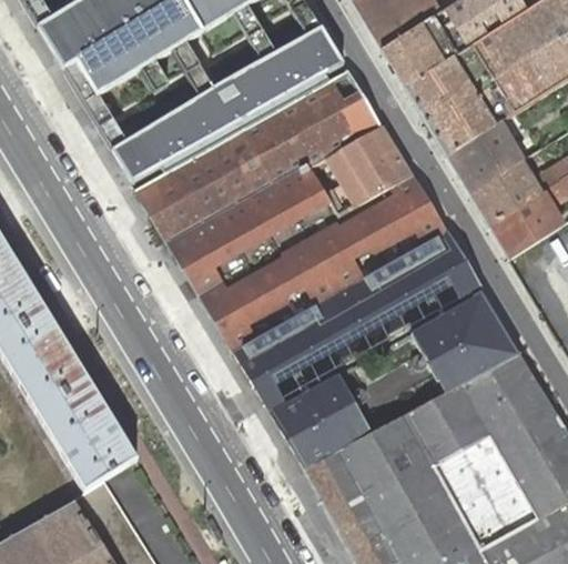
[(20,0),(38,28),(51,20),(39,0),(20,0)]
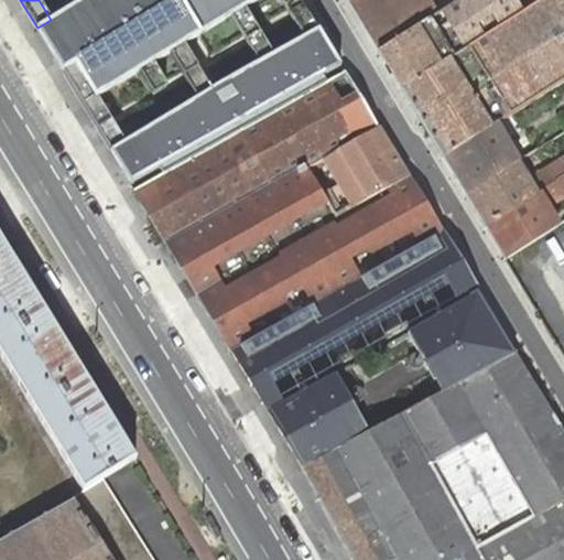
[(82,0),(51,20),(38,28),(63,70),(76,62),(96,95),(250,0),(82,0)]
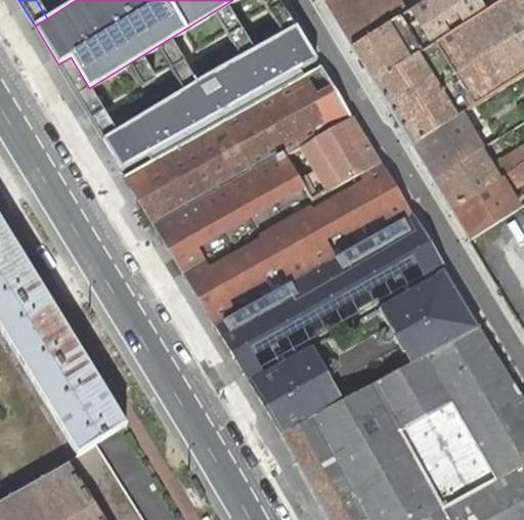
[(325,0),(346,33),(390,5),(387,0),(325,0)]
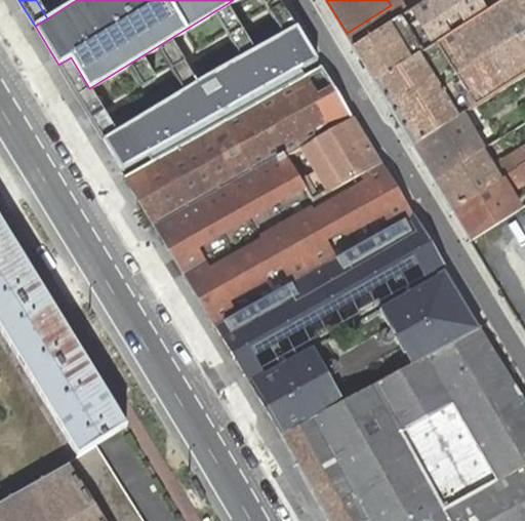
[(374,79),(499,0),(422,0),(413,6),(408,10),(412,17),(418,14),(420,17),(411,32),(400,14),(397,15),(353,44),(374,79)]
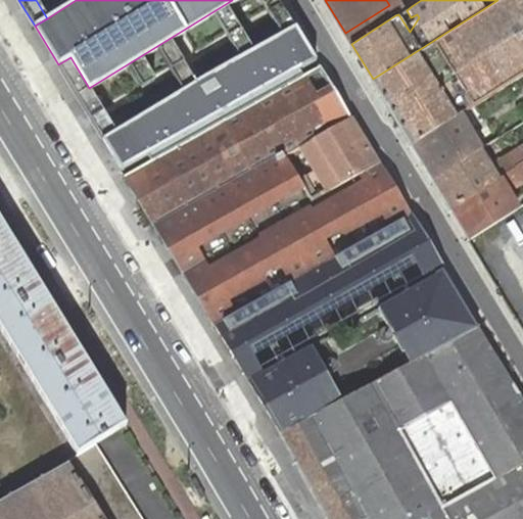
[(522,71),(522,0),(497,0),(373,79),(411,141),(454,114),(461,109),(522,71)]
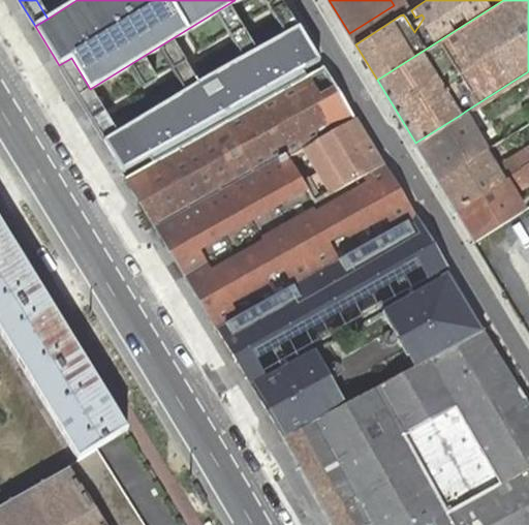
[(394,5),(400,16),(403,14),(409,10),(404,0),(401,0),(394,5)]
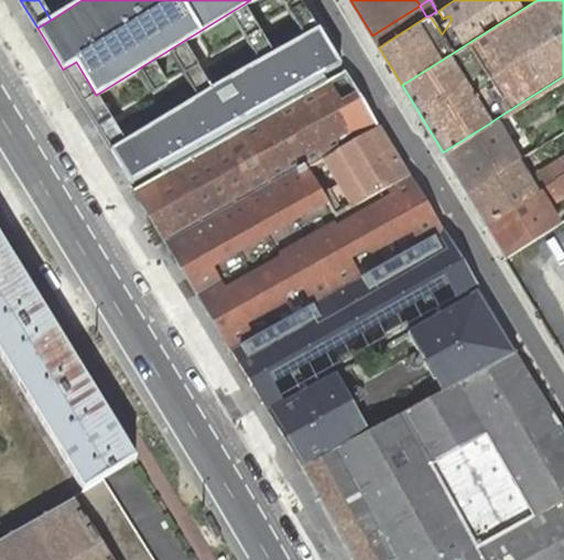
[(372,35),(379,47),(426,17),(420,6),(372,35)]
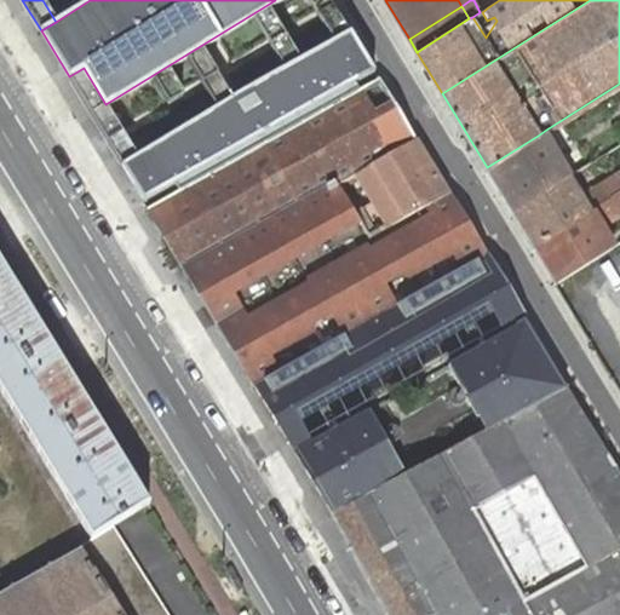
[(137,156),(122,164),(143,197),(176,179),(181,188),(348,93),(343,86),(375,67),(352,29),(137,156)]
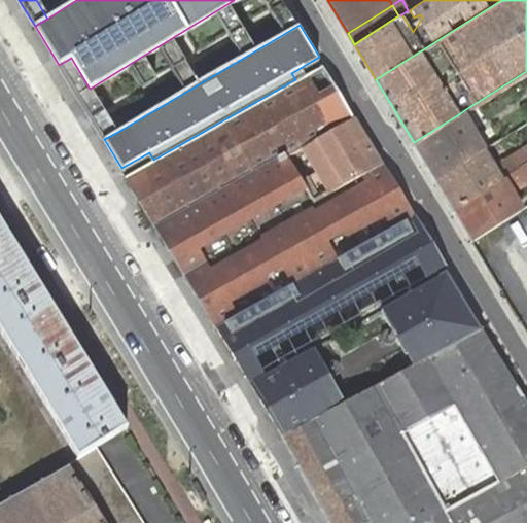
[(295,79),(323,64),(319,57),(291,73),(295,79)]
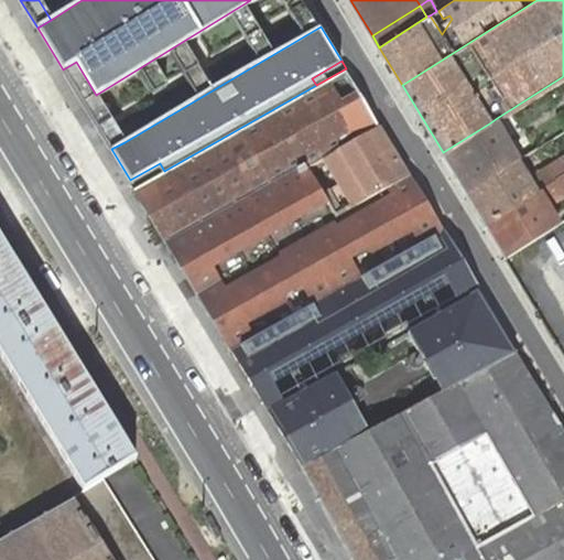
[(76,62),(63,70),(111,149),(125,142),(96,95),(76,62)]
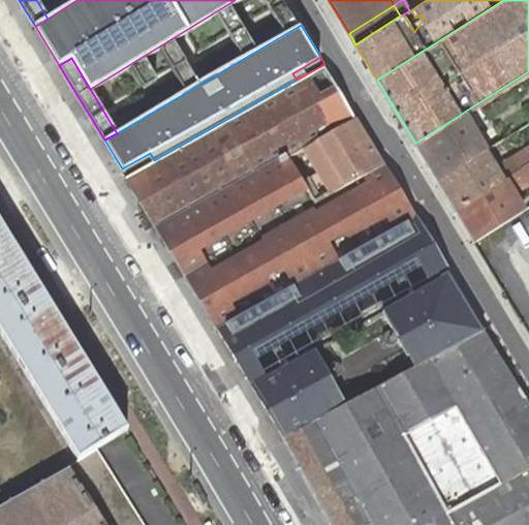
[(355,116),(324,64),(297,80),(154,160),(127,176),(156,224),(286,151),(288,154),(304,146),(312,141),(355,116)]
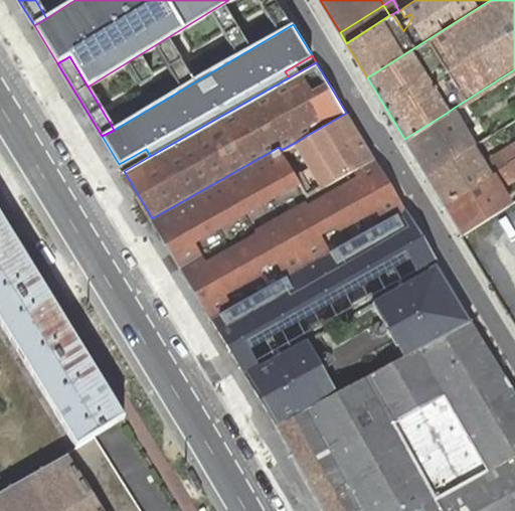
[(468,147),(474,143),(475,142),(454,108),(447,113),(468,147)]
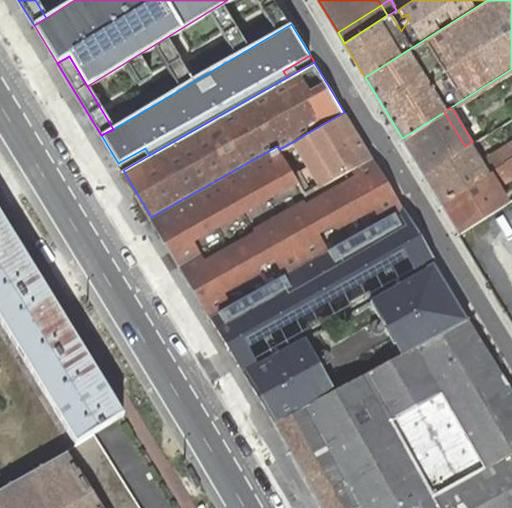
[(370,156),(344,112),(302,136),(313,154),(318,162),(310,167),(305,160),(294,141),(279,149),(305,192),(370,156)]
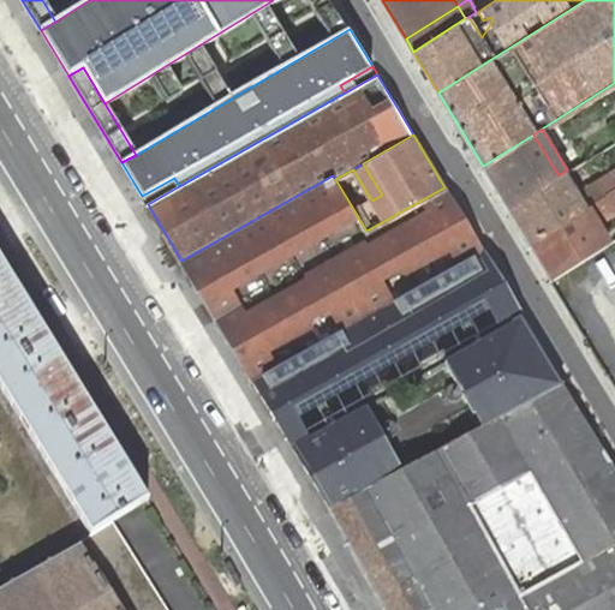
[(483,166),(507,207),(559,175),(533,135),(483,166)]
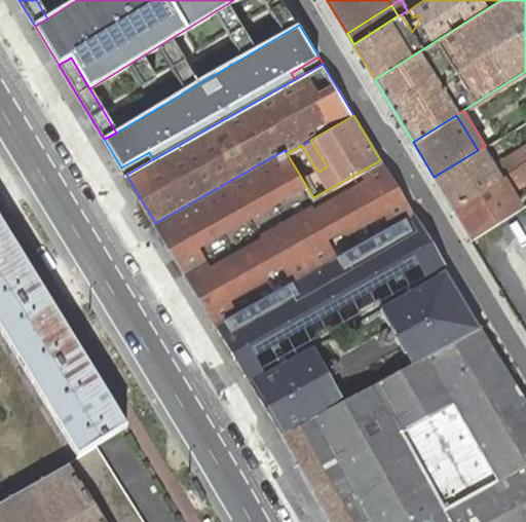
[(434,177),(452,207),(525,160),(525,143),(494,163),(484,146),(478,150),(434,177)]
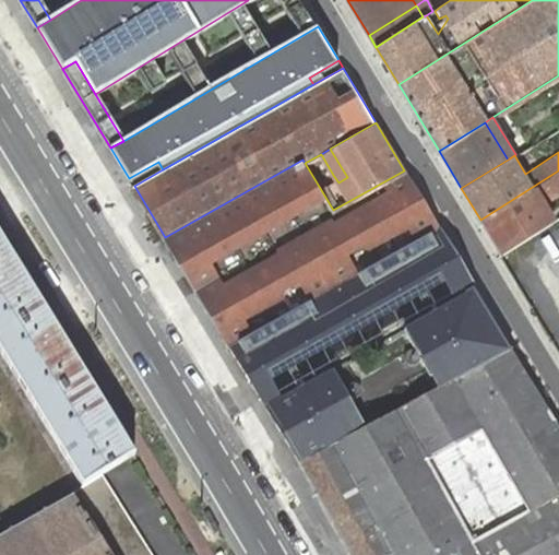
[(302,160),(165,237),(229,344),(438,226),(404,170),(333,210),(305,163),(302,160)]
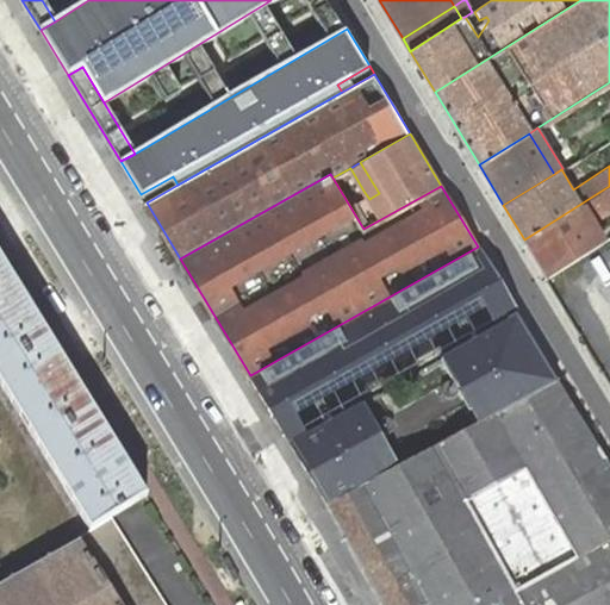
[(147,203),(178,185),(173,176),(141,194),(147,203)]
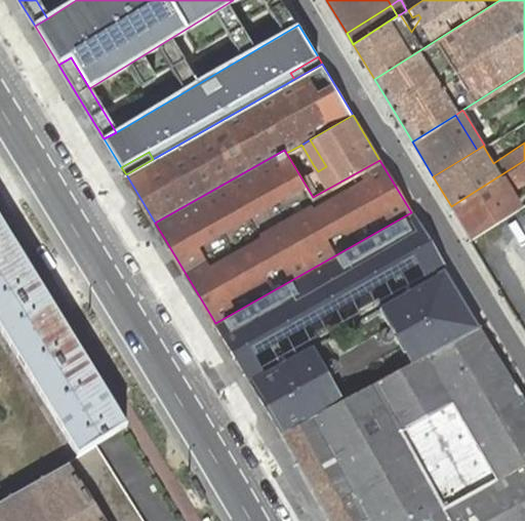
[(326,166),(321,158),(313,164),(318,171),(326,166)]
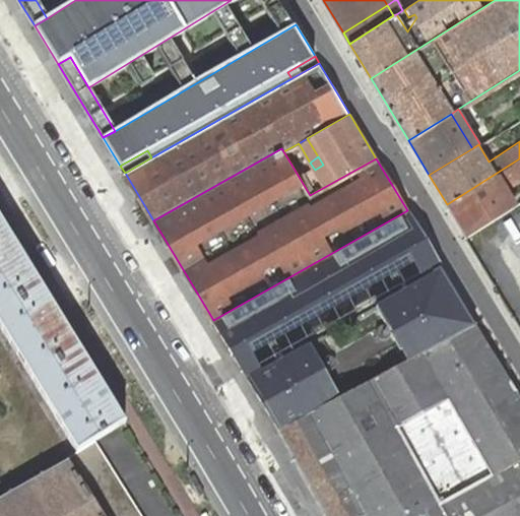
[(519,158),(447,204),(465,235),(468,233),(514,204),(504,187),(519,177),(519,171),(519,158)]
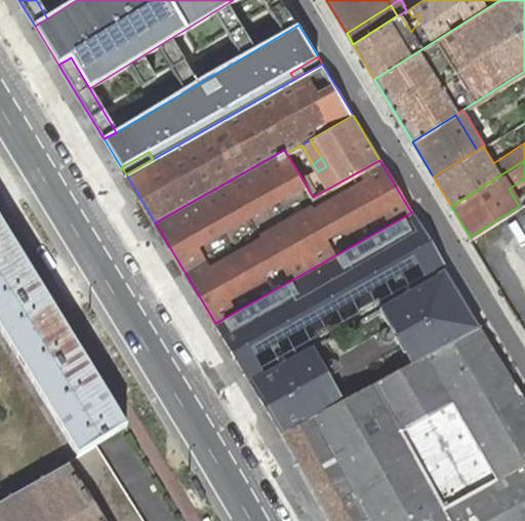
[(411,212),(215,323),(276,424),(413,347),(419,358),(427,354),(480,324),(447,270),(411,212)]
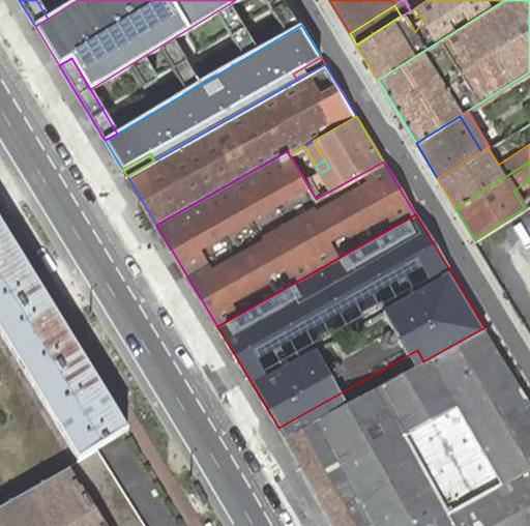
[(128,427),(0,217),(0,328),(79,458),(96,446),(128,427)]
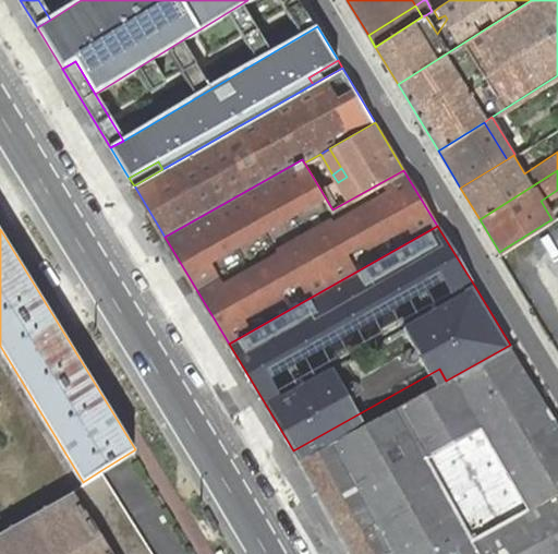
[(557,553),(557,423),(510,345),(453,376),(446,381),(301,460),(353,553),(557,553)]
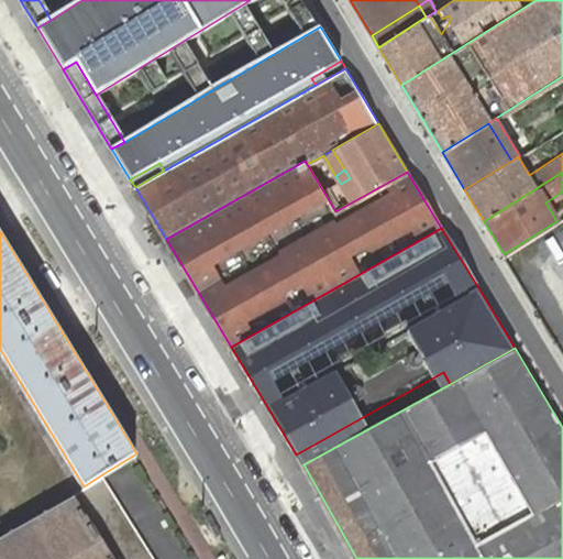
[(156,558),(102,474),(84,486),(73,493),(74,495),(73,496),(112,558),(156,558)]
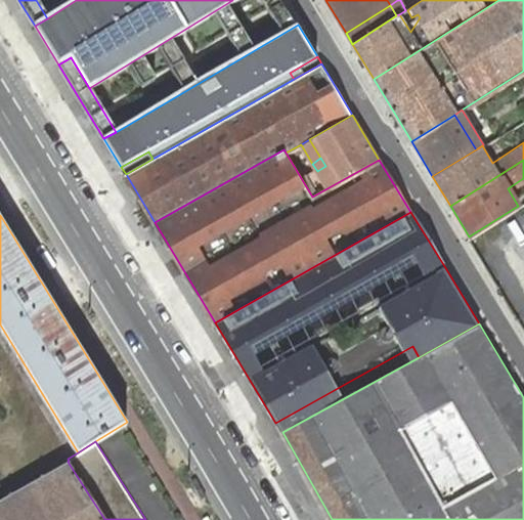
[(104,519),(68,462),(0,501),(0,519),(104,519)]
